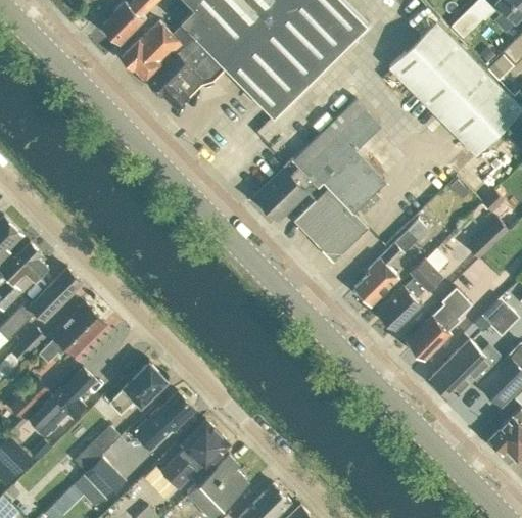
[(143,17),(160,0),(136,0),(129,8),(125,4),(113,14),(114,16),(102,29),(104,31),(104,35),(108,39),(112,39),(120,46),(145,19),(143,17)]
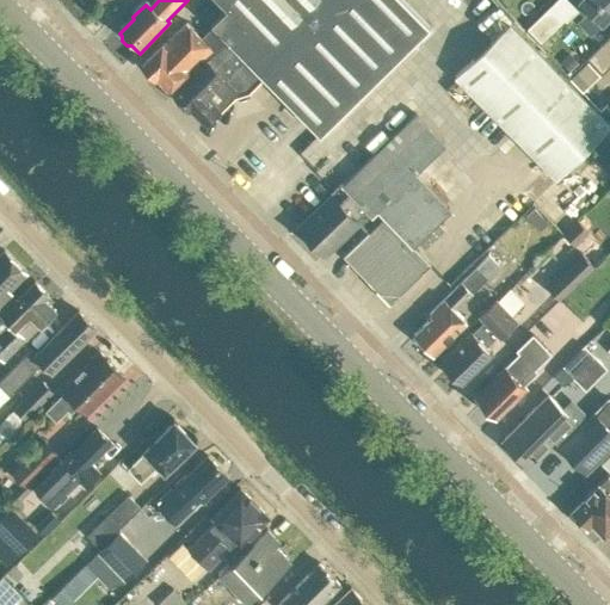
[(319,136),(429,29),(400,0),(213,0),(226,13),(210,28),(214,31),(201,43),(210,51),(215,56),(173,97),(188,111),(189,110),(203,124),(234,93),(235,96),(247,92),(246,91),(260,78),(319,136)]
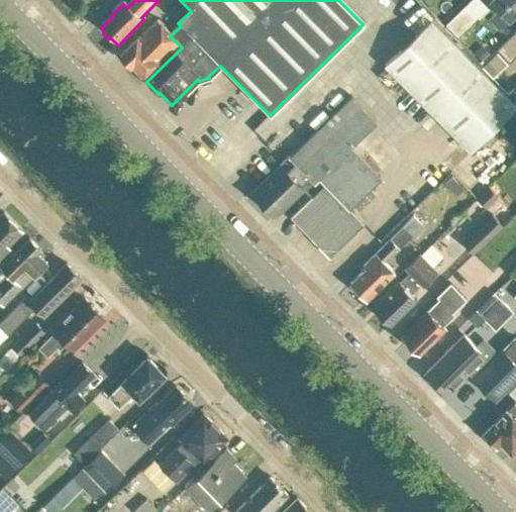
[(509,24),(515,17),(515,0),(477,0),(494,17),(499,13),(509,24)]
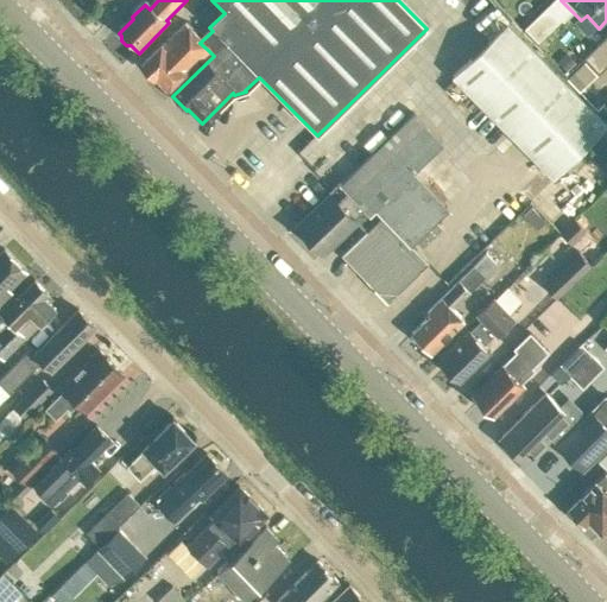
[(539,48),(562,24),(548,10),(524,33),(539,48)]
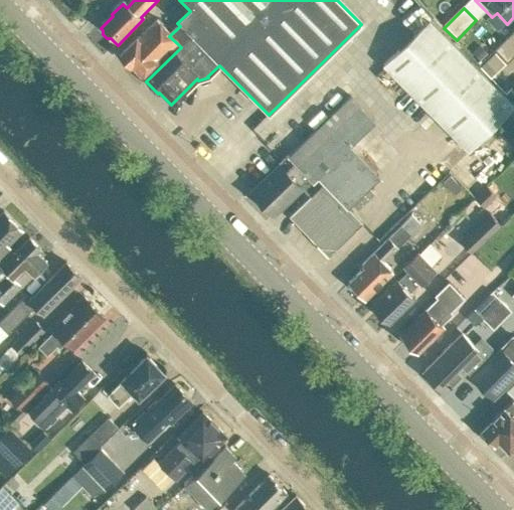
[(177,43),(169,36),(156,22),(137,41),(136,40),(119,57),(131,68),(143,79),(159,63),(158,61),(177,43)]
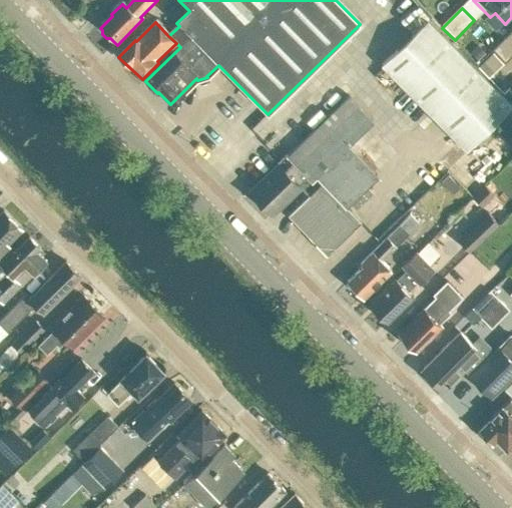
[(383,68),(467,153),(511,109),(511,107),(488,83),(477,73),(474,69),(466,62),(428,23),(383,68)]
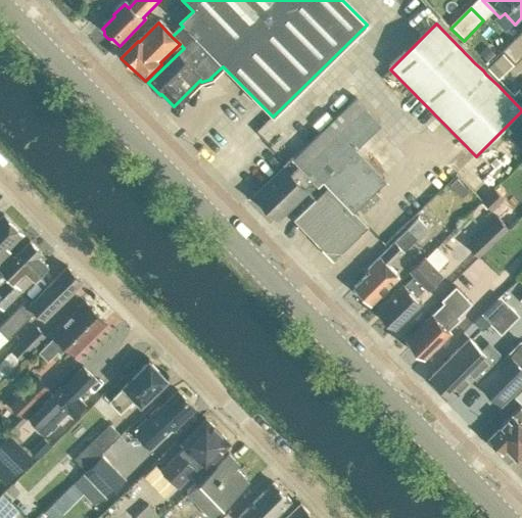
[(521,34),(503,53),(515,65),(521,58),(521,34)]
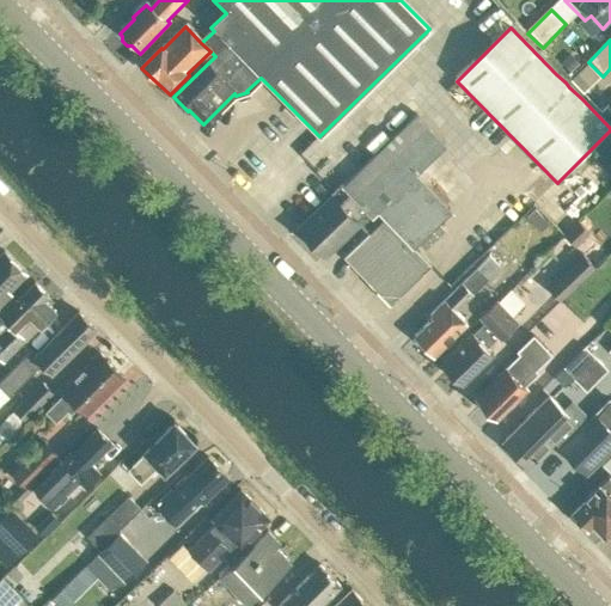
[(566,83),(579,69),(570,61),(556,74),(566,83)]
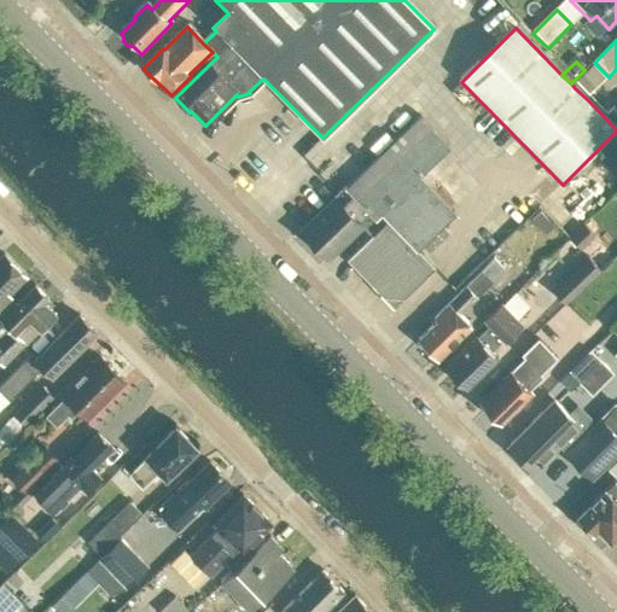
[(607,81),(595,68),(575,88),(588,100),(607,81)]
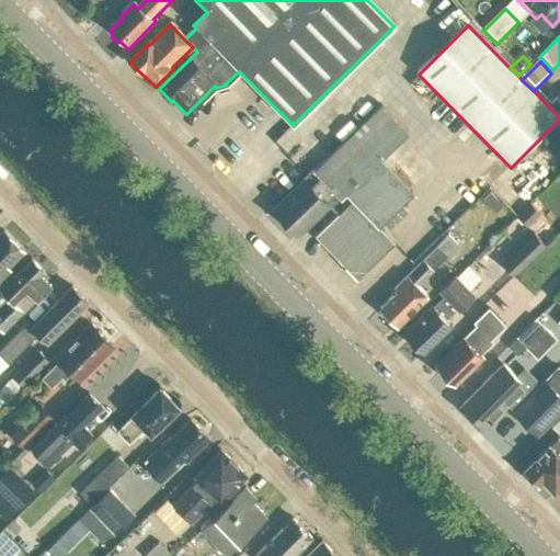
[(354,83),(322,120),(334,131),(366,94),(354,83)]
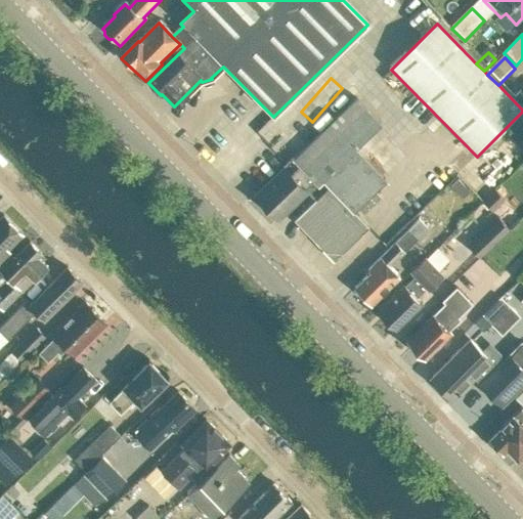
[(354,149),(379,124),(355,100),(294,162),(292,160),(281,169),(284,172),(256,200),(277,221),(305,193),(314,203),(295,222),(335,262),(368,228),(353,213),(385,181),(354,149)]
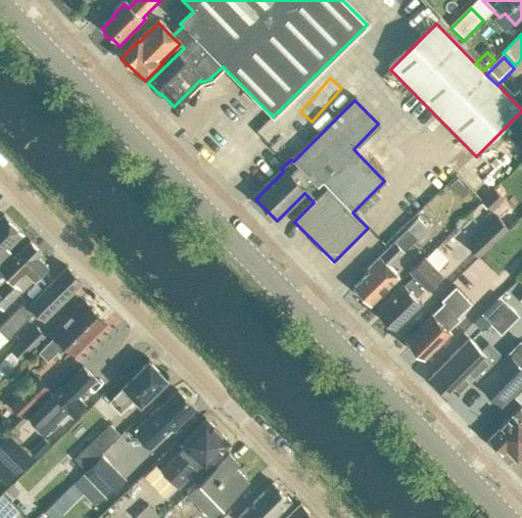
[(462,201),(469,195),(458,183),(451,189),(462,201)]
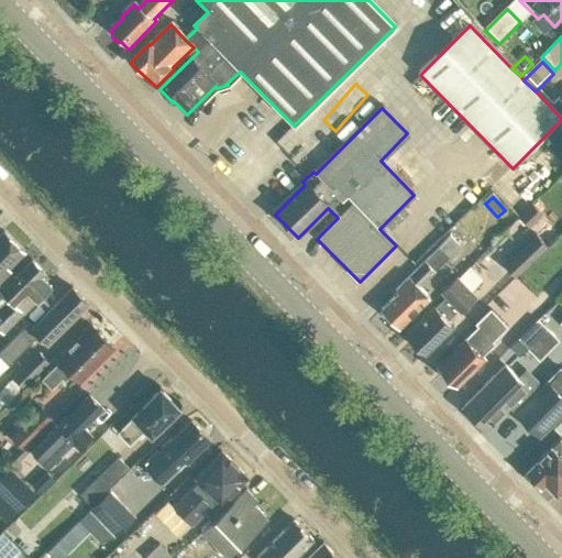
[(532,207),(519,220),(531,231),(543,218),(532,207)]
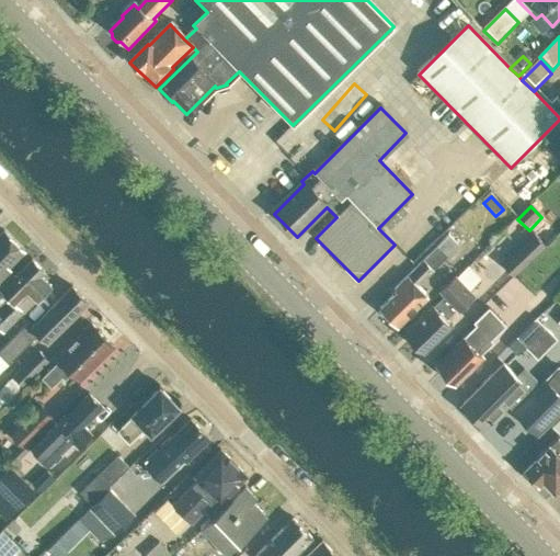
[(8,270),(23,254),(3,235),(0,238),(0,281),(10,272),(8,270)]
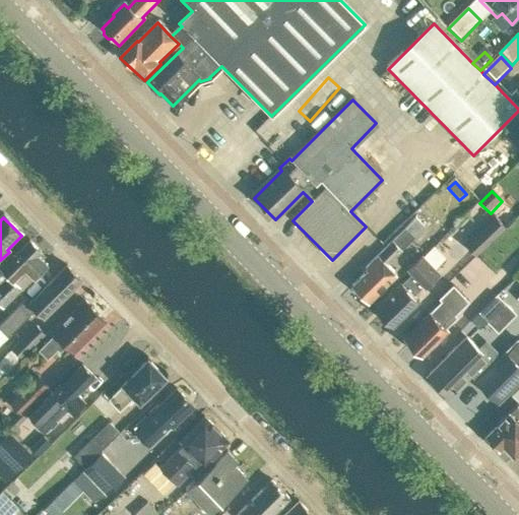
[(496,218),(465,247),(477,260),(508,232),(496,218)]
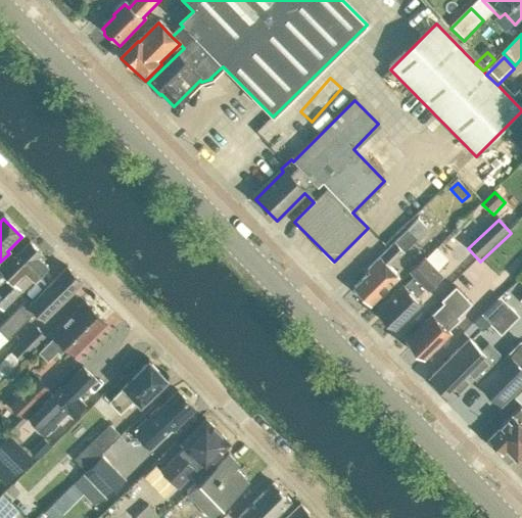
[(401,254),(426,231),(417,222),(367,272),(370,275),(354,290),(370,305),(397,279),(388,269),(402,255),(401,254)]
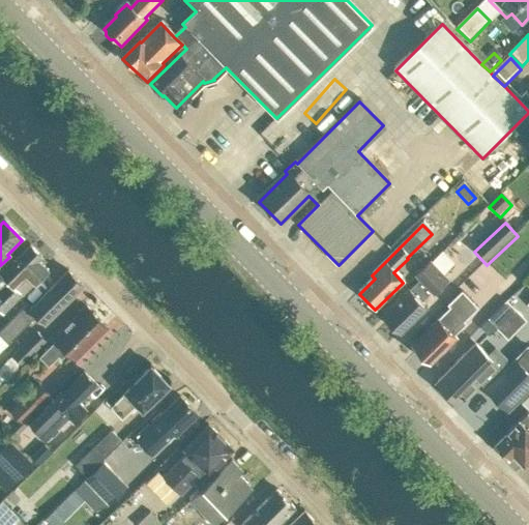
[(34,286),(48,273),(37,263),(41,260),(30,248),(13,263),(10,263),(0,273),(0,314),(2,317),(33,286),(34,286)]
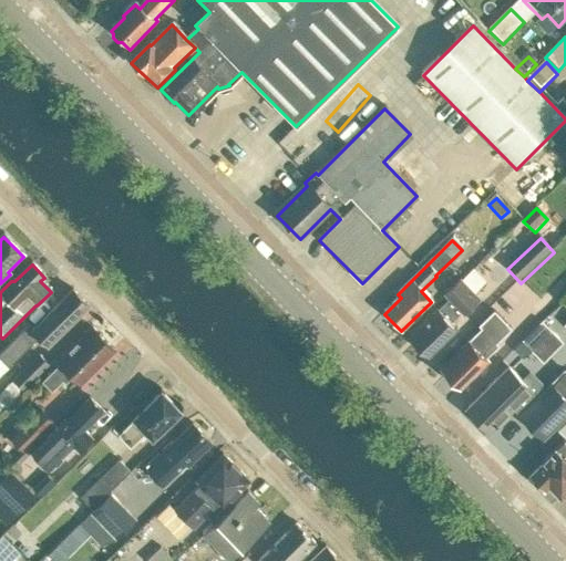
[(450,302),(411,341),(429,359),(442,345),(445,344),(458,332),(451,325),(462,315),(464,318),(480,303),(461,283),(446,299),(450,302)]
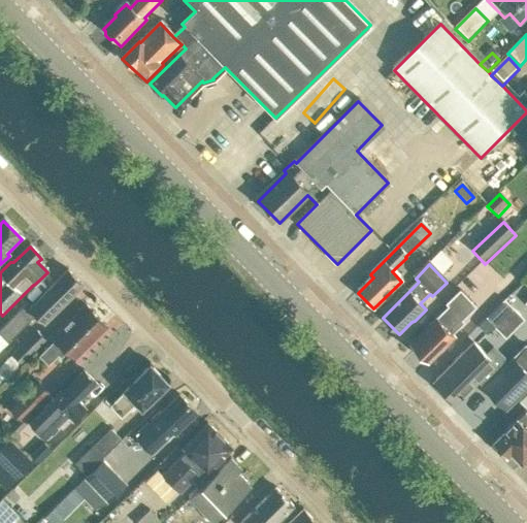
[(43,325),(81,287),(67,272),(30,309),(26,305),(0,331),(0,337),(6,345),(35,317),(43,325)]
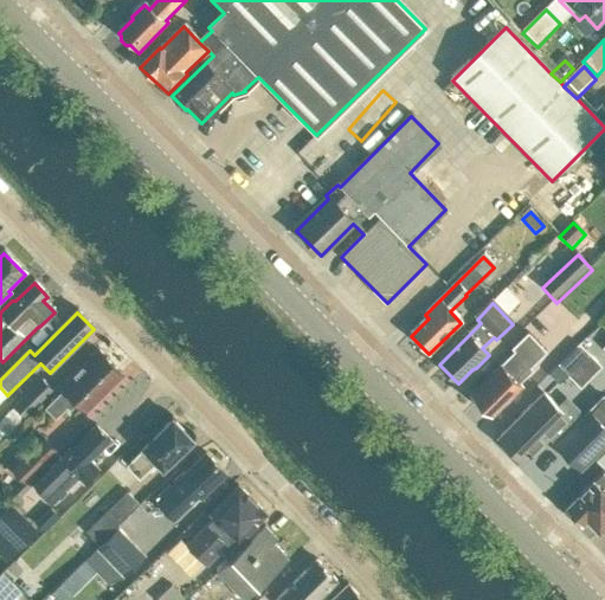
[(558,368),(558,369),(568,380),(589,359),(579,348),(558,368)]
